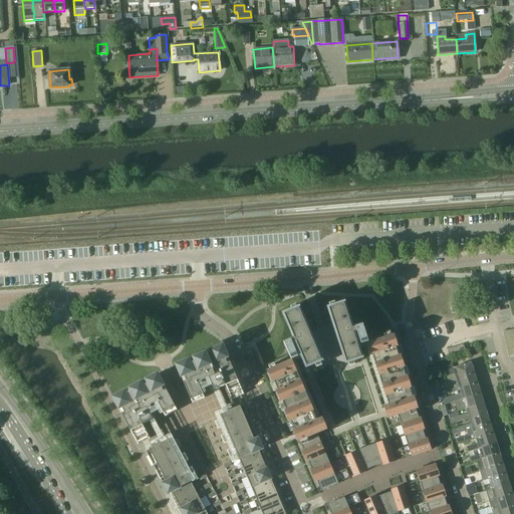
[(330,308),(328,309),(333,322),(333,323),(346,363),(361,358),(357,346),(353,333),(357,332),(361,345),(368,342),(363,325),(355,327),(355,328),(352,329),(344,304),(342,304),(343,306),(336,308),(337,311),(331,313),(330,308)]
